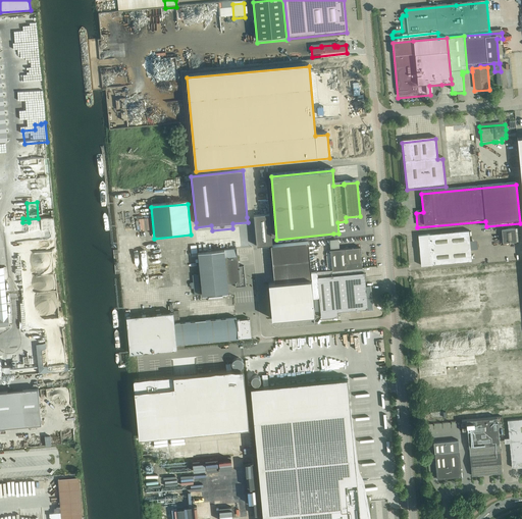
[(257,249),(272,247),(269,216),(254,218),(257,249)]
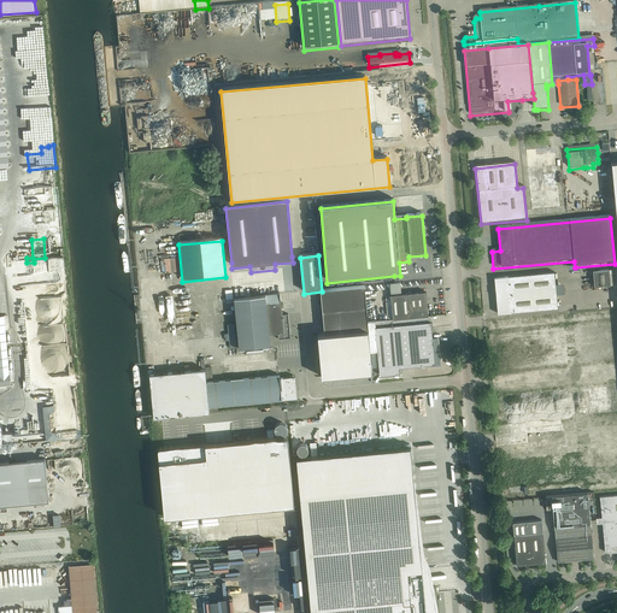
[(610,288),(609,272),(599,273),(599,271),(593,271),(594,289),(610,288)]
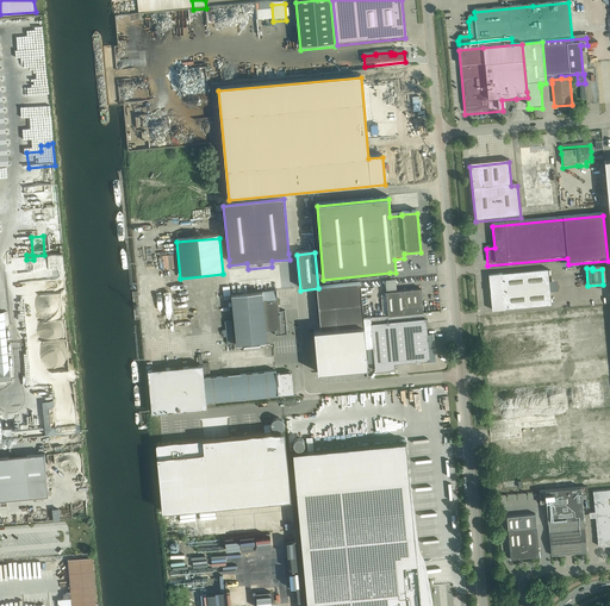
[(492,313),(552,307),(548,272),(489,277),(492,313)]
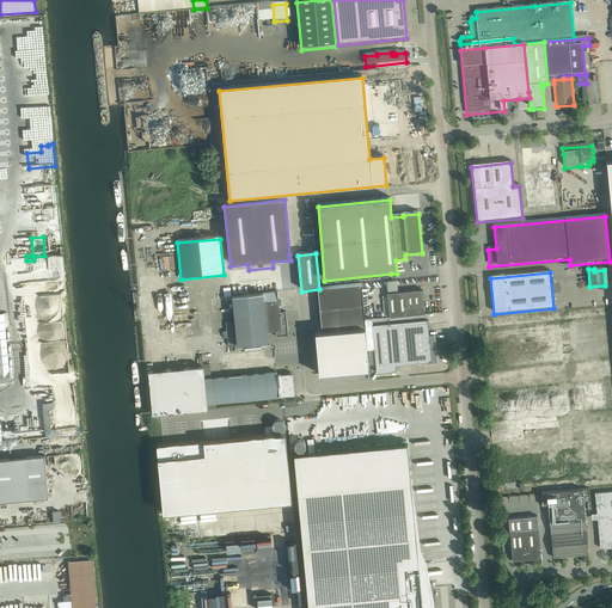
[(361,287),(318,290),(322,335),(328,333),(365,330),(366,330),(365,323),(361,287)]
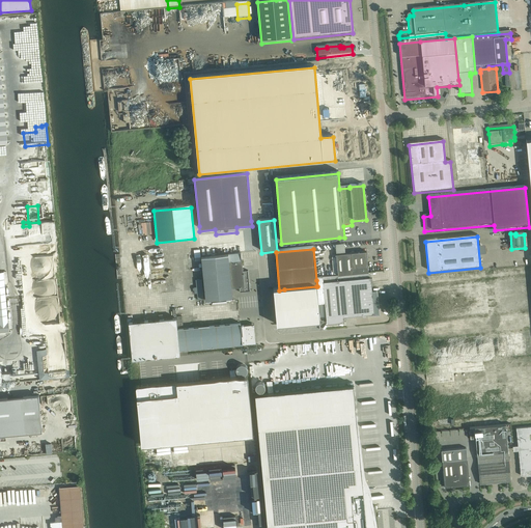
[(336,260),(332,260),(333,278),(338,278),(368,275),(366,254),(336,256),(336,260)]
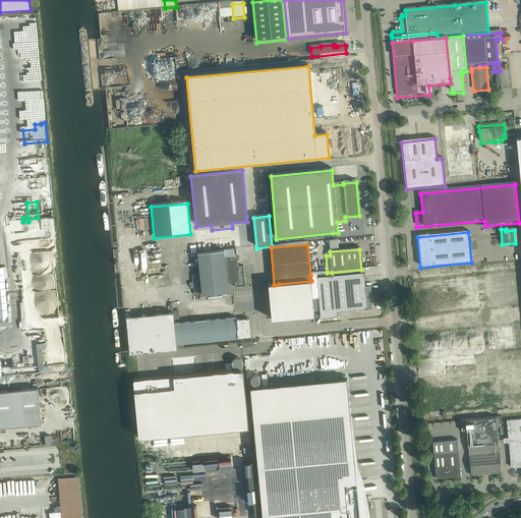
[(236,250),(196,254),(197,265),(238,261),(237,259),(236,253),(236,251),(236,250)]
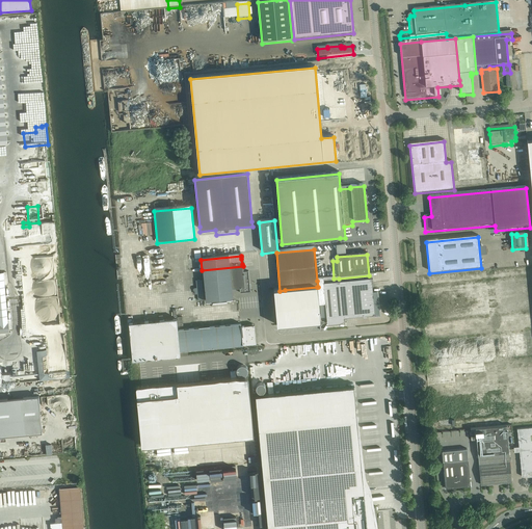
[(243,266),(202,270),(205,305),(233,301),(232,291),(239,290),(240,295),(250,294),(248,273),(243,274),(243,266)]
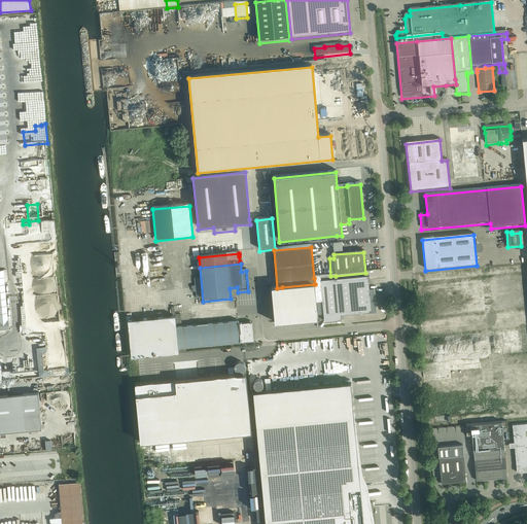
[(0,332),(9,332),(8,321),(8,322),(3,273),(0,273),(0,332)]
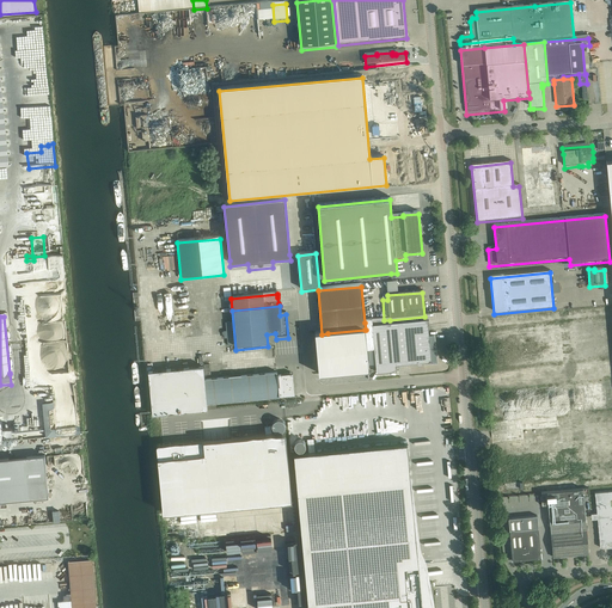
[(384,320),(365,323),(366,330),(365,330),(367,352),(374,351),(377,375),(396,374),(396,368),(424,366),(426,368),(438,367),(435,338),(429,339),(427,317),(424,317),(390,320),(384,320)]
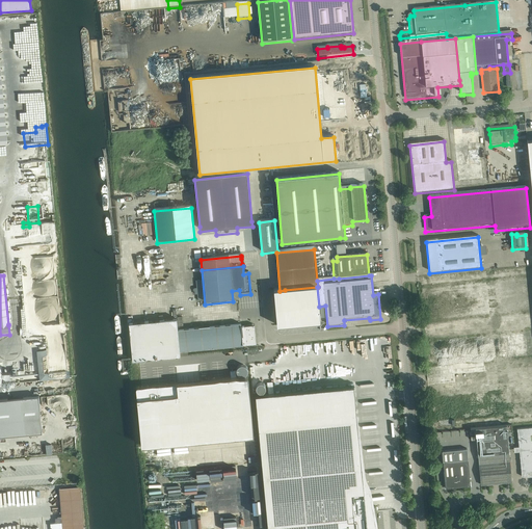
[(196,290),(194,291),(194,297),(197,297),(197,302),(204,302),(202,282),(195,283),(196,290)]
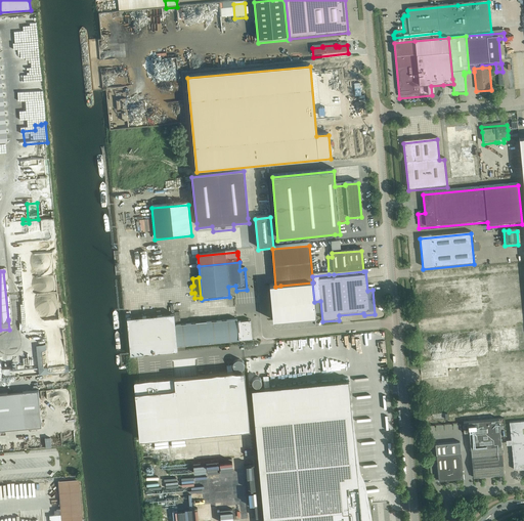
[(271,287),(269,287),(273,322),(316,319),(314,302),(312,283),(280,286),(275,287),(271,287)]
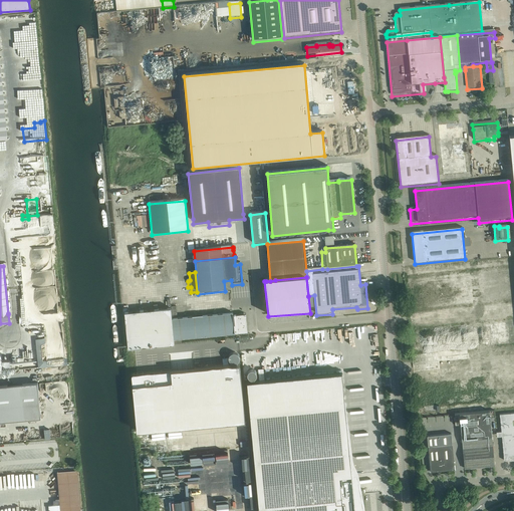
[(248,334),(246,320),(246,316),(234,317),(235,328),(234,328),(233,315),(172,321),(171,310),(124,314),(127,350),(176,346),(181,345),(180,340),(248,334)]
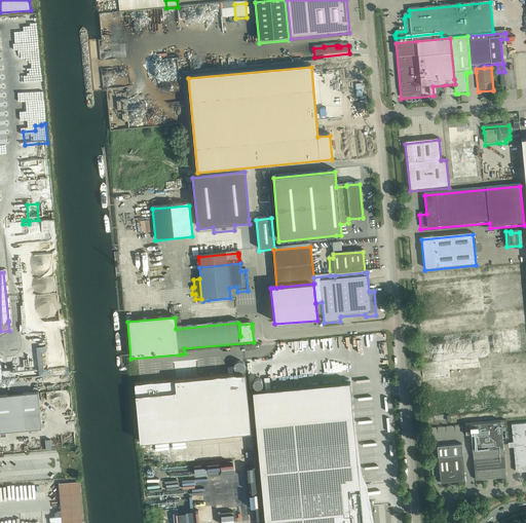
[(135,386),(135,387),(140,444),(251,434),(246,375),(233,376),(233,369),(227,370),(228,376),(198,379),(176,381),(136,385),(135,385),(135,386)]
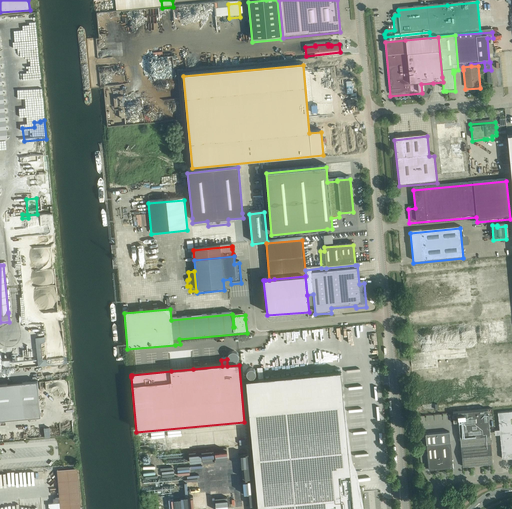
[(258,381),(246,382),(258,508),(362,508),(361,503),(360,496),(359,497),(355,473),(350,474),(340,373),(263,380),(262,370),(257,370),(258,381)]
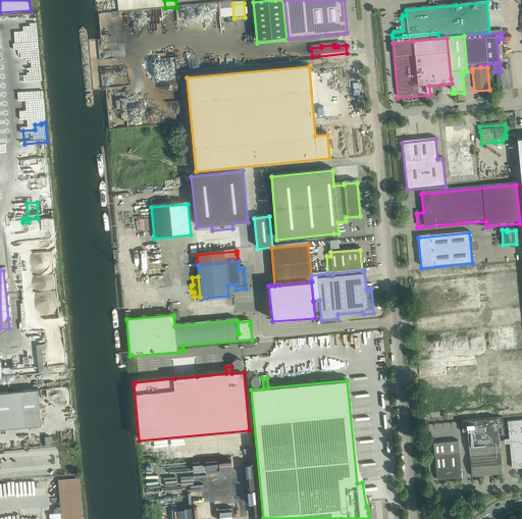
[(0,394),(0,432),(1,432),(1,430),(42,426),(38,392),(0,394)]
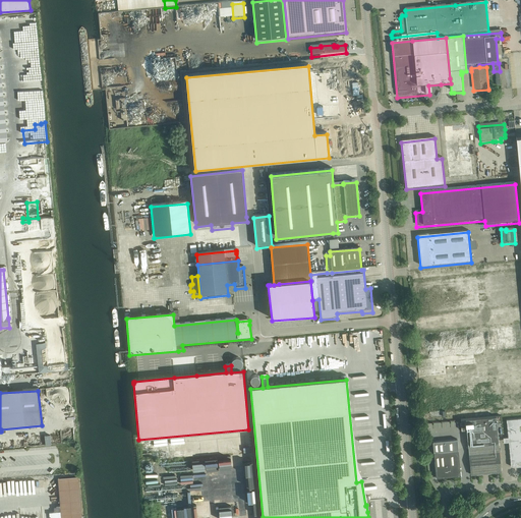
[(467,433),(471,477),(502,474),(497,425),(502,425),(501,418),(461,422),(462,434),(467,433)]
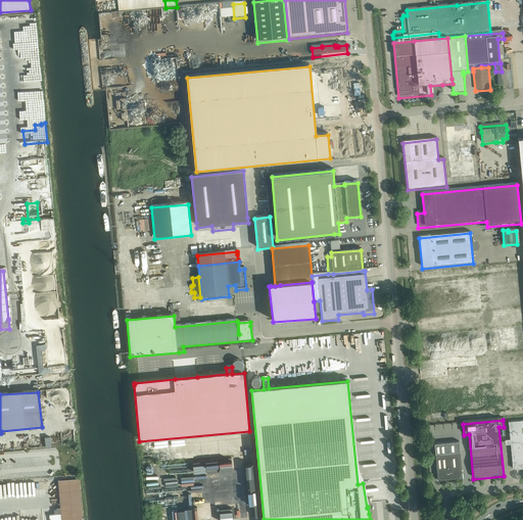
[(518,469),(518,472),(522,471),(522,422),(509,424),(513,471),(513,469),(518,469)]
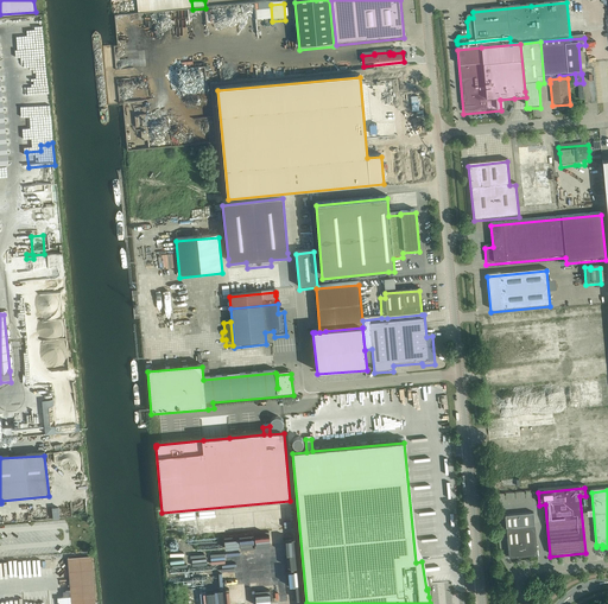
[(506,531),(507,532),(510,560),(538,558),(534,528),(533,515),(505,517),(506,531)]
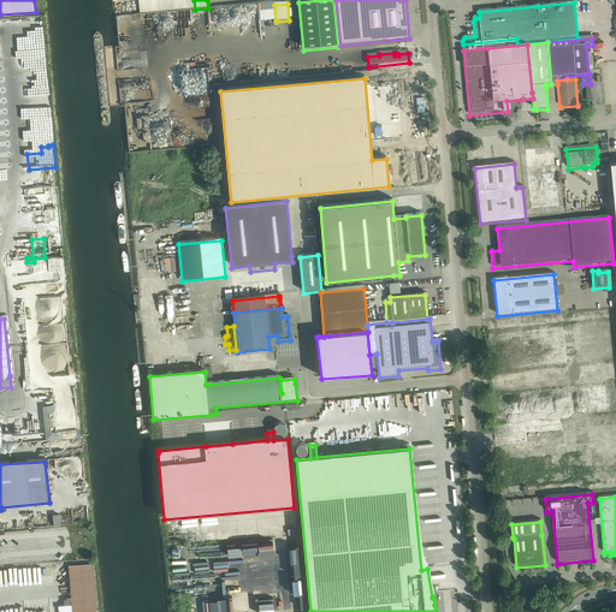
[(96,611),(93,566),(69,568),(72,611),(96,611)]
